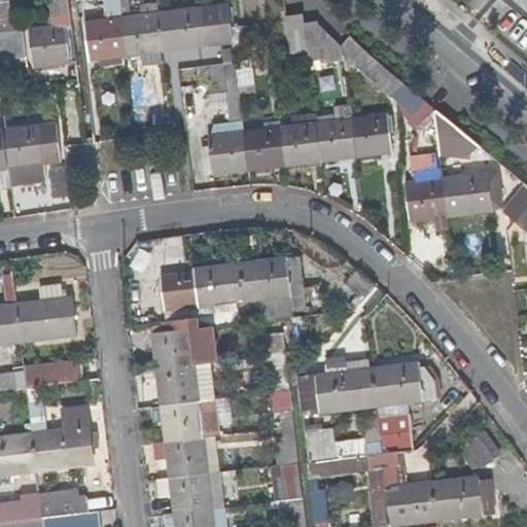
[(0,0),(0,75),(1,80),(13,78),(10,60),(28,58),(24,30),(16,31),(10,0),(0,0)]
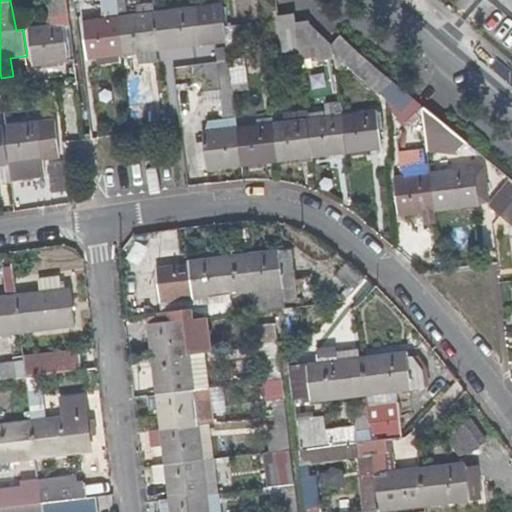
[(104,0),(107,19),(120,17),(117,1),(117,0),(104,0)]
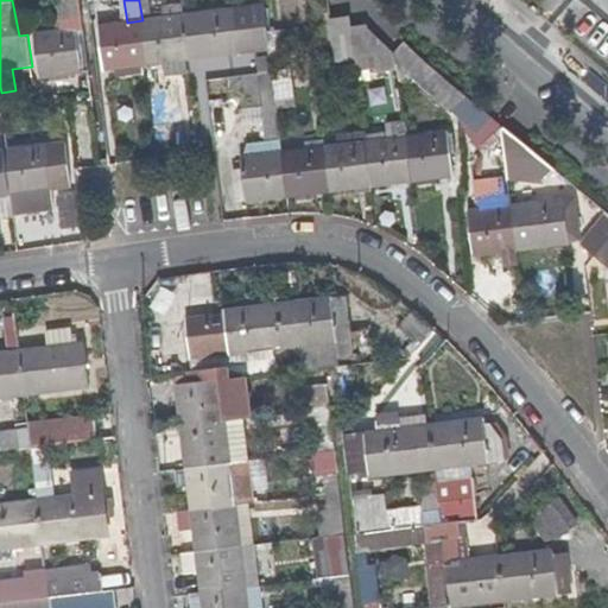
[(150,0),(145,0),(139,1),(143,20),(152,19),(150,0)]
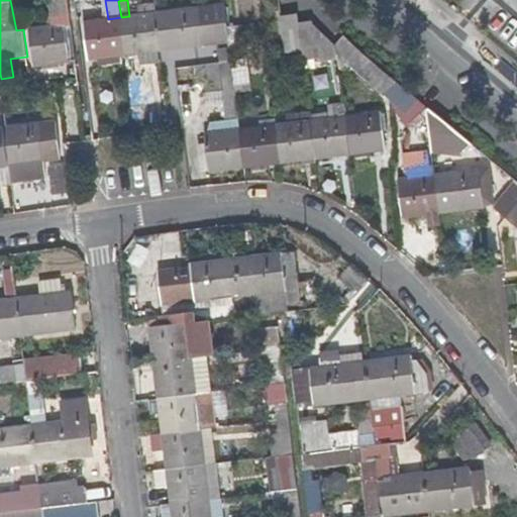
[(108,19),(84,22),(89,61),(126,57),(139,55),(140,65),(161,63),(160,52),(217,45),(216,62),(216,63),(194,66),(196,84),(204,84),(205,93),(222,91),(225,119),(239,117),(235,93),(231,60),(229,46),(226,26),(223,4),(154,13),(153,3),(137,4),(138,15),(129,16),(121,17),(108,19)]
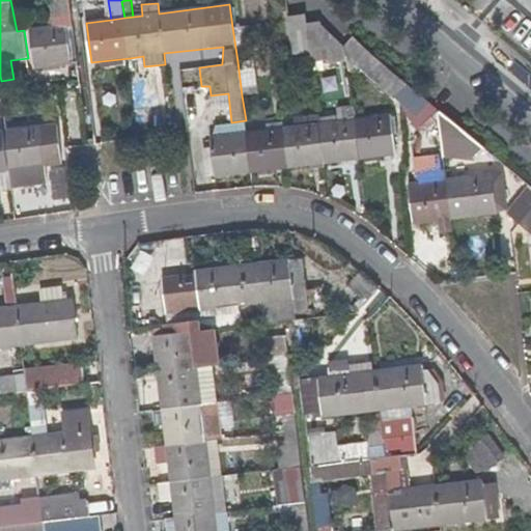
[(55,25),(30,28),(34,70),(73,65),(73,62),(78,61),(72,14),(54,16),(55,25)]
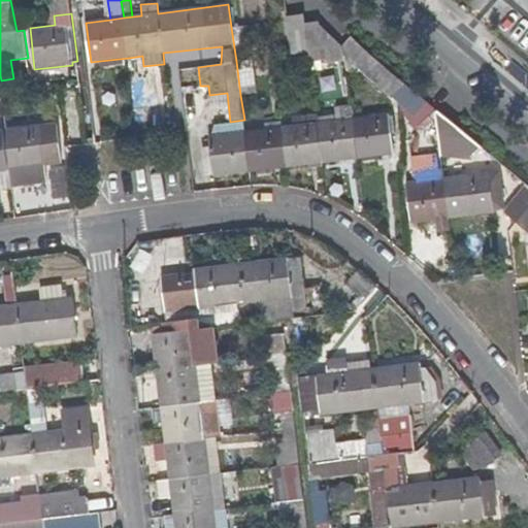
[(355,70),(359,68),(402,105),(414,116),(408,119),(419,129),(435,116),(440,149),(470,155),(481,144),(408,85),(352,36),(345,42),(342,44),(322,26),(319,21),(305,25),(303,13),(288,17),(293,54),(308,52),(309,62),(322,61),(326,60),(327,64),(345,61),(347,71),(348,72),(355,70)]
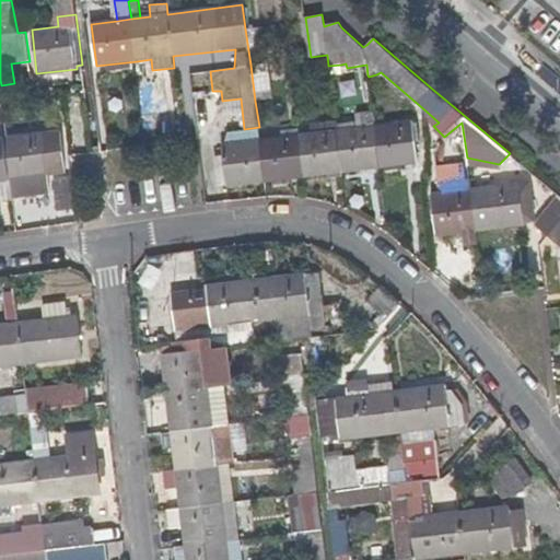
[(265,26),(245,28),(248,50),(267,49),(265,26)]
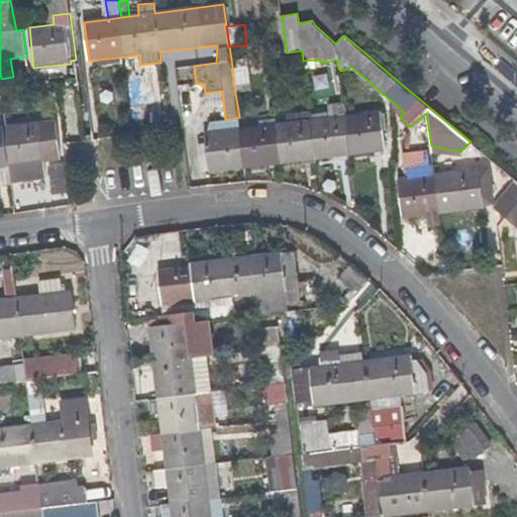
[(229,46),(231,60),(235,93),(252,91),(246,45),(229,46)]
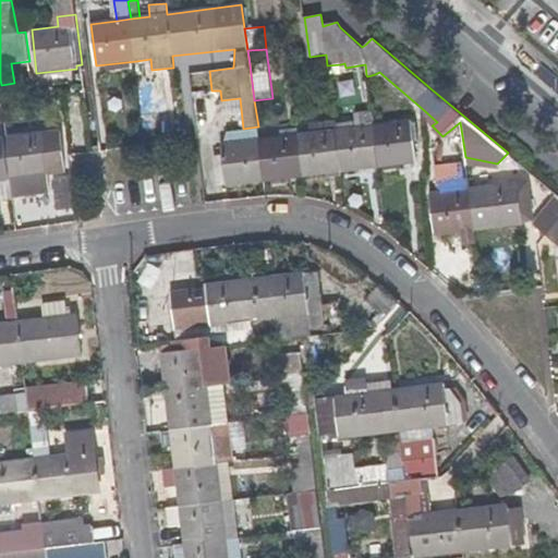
[(340,64),(327,65),(328,75),(341,74),(340,64)]
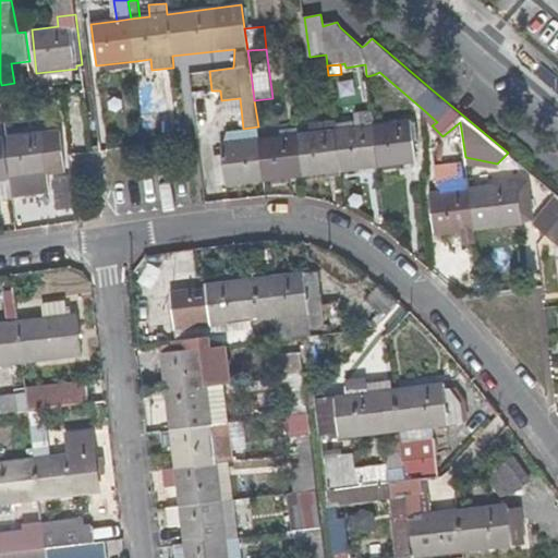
[(372,117),(358,118),(359,128),(373,125),(372,117)]
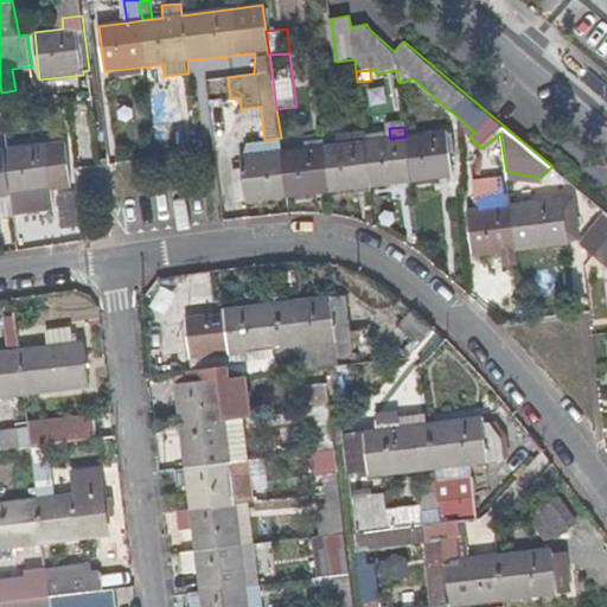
[(363,131),(346,132),(349,144),(364,141),(363,131)]
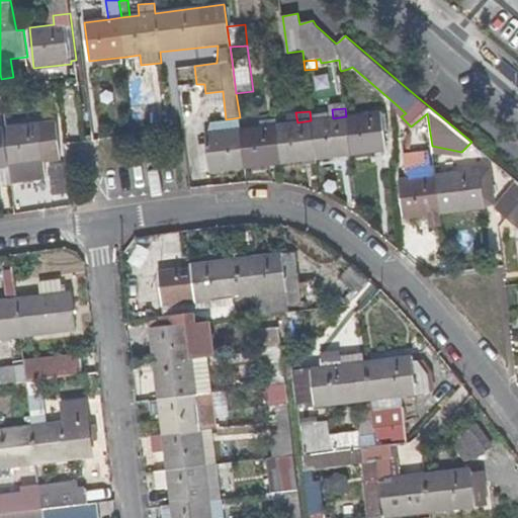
[(0,182),(11,181),(47,177),(45,162),(62,161),(57,120),(7,125),(5,112),(0,112),(0,182)]
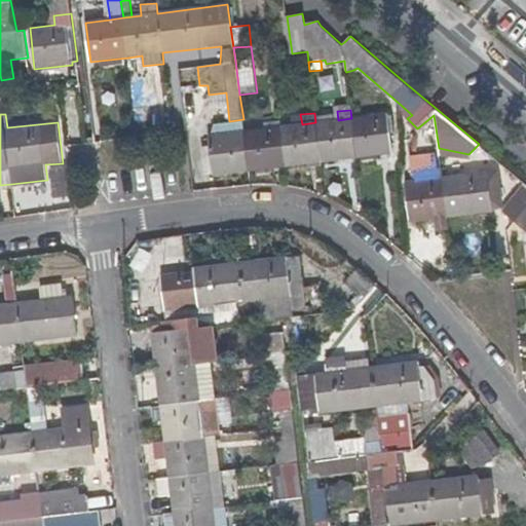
[(212,134),(208,135),(209,146),(200,147),(204,175),(213,174),(214,176),(286,166),(322,162),(355,158),(393,153),(388,114),(351,118),(338,120),(315,122),(302,124),(282,126),(280,127),(264,128),(245,130),(242,120),(214,124),(212,134)]
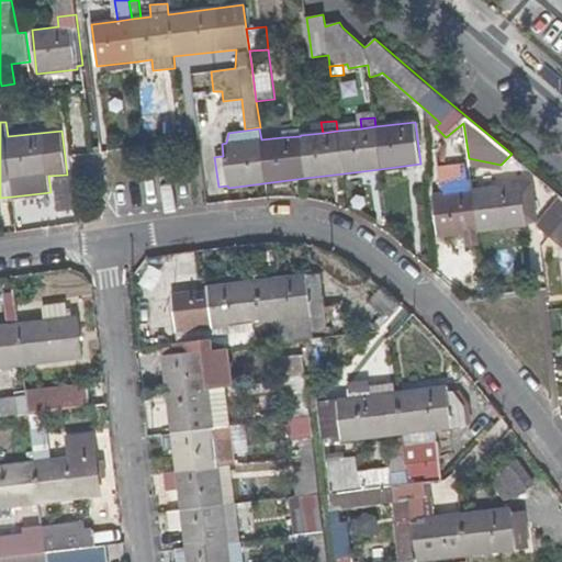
[(299,128),(282,130),(282,137),(300,136),(301,135),(300,127),(299,128)]
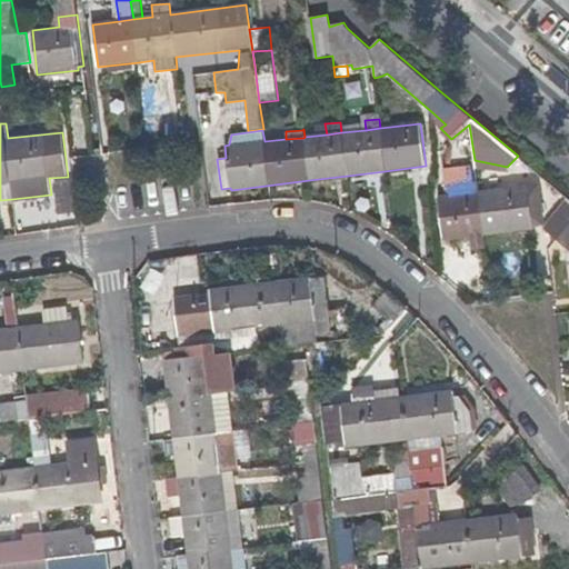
[(73,179),(55,181),(58,216),(78,212),(73,179)]
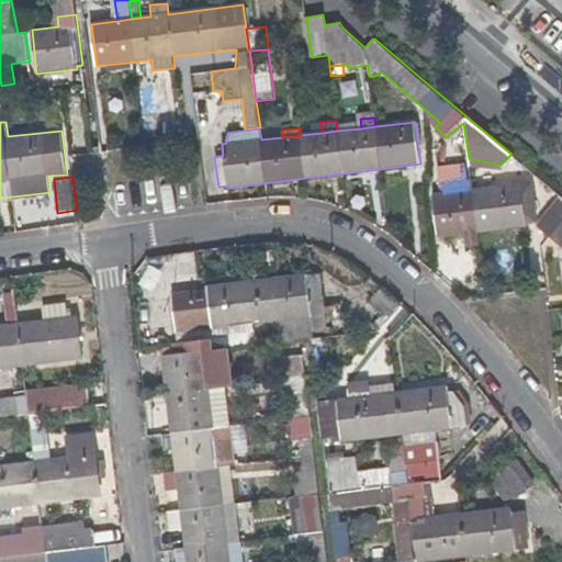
[(437,193),(434,194),(439,236),(478,232),(527,225),(527,222),(539,221),(534,182),(521,183),(521,184),(474,190),(473,179),(471,180),(435,184),(437,193)]
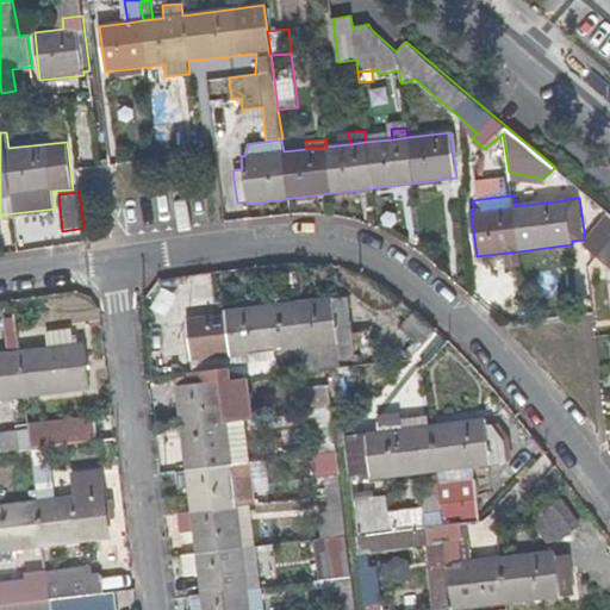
[(609,212),(582,244),(597,257),(609,268),(609,212)]
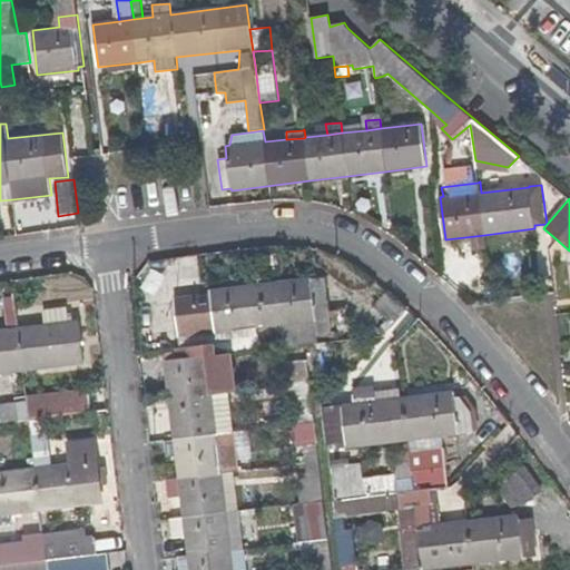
[(210,292),(176,296),(182,337),(256,328),(258,347),(266,346),(316,343),(320,342),(320,337),(333,336),(327,276),(314,277),(314,278),(261,284),(210,290),(210,292)]
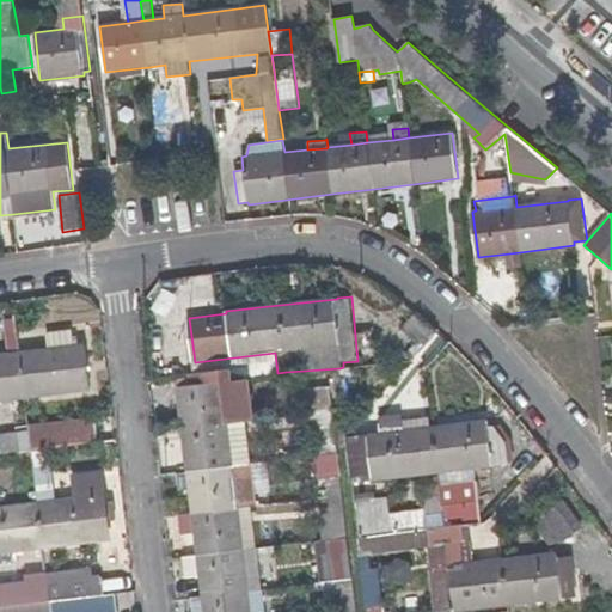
[(170,306),(150,308),(151,326),(172,324),(170,306)]
